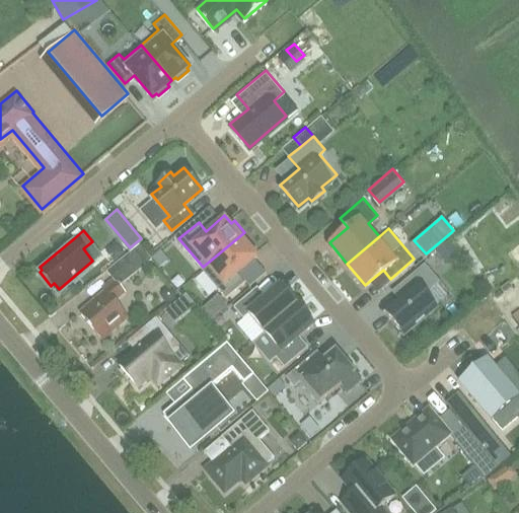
[(226,295),(245,279),(238,270),(256,254),(250,246),(253,243),(244,232),(203,267),(226,295)]
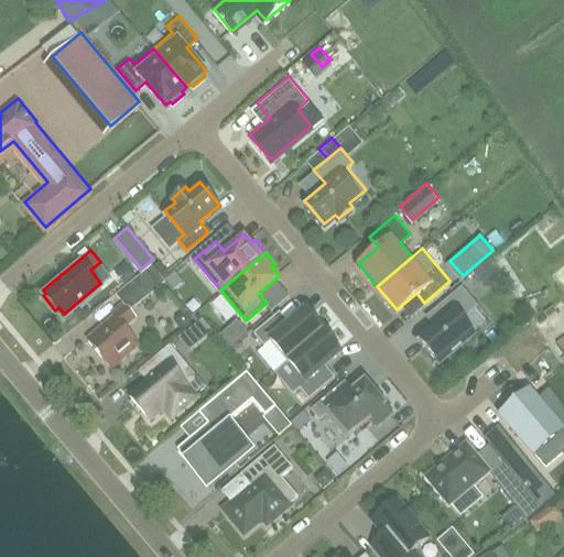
[(152,261),(117,291),(122,298),(111,307),(116,313),(88,335),(106,357),(109,353),(115,360),(139,339),(126,323),(137,313),(130,305),(164,277),(152,261)]
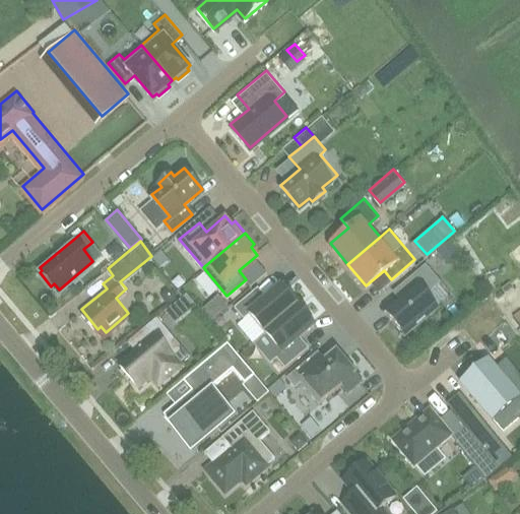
[(397,285),(404,295),(386,310),(404,331),(437,305),(426,291),(440,278),(426,261),(397,285)]
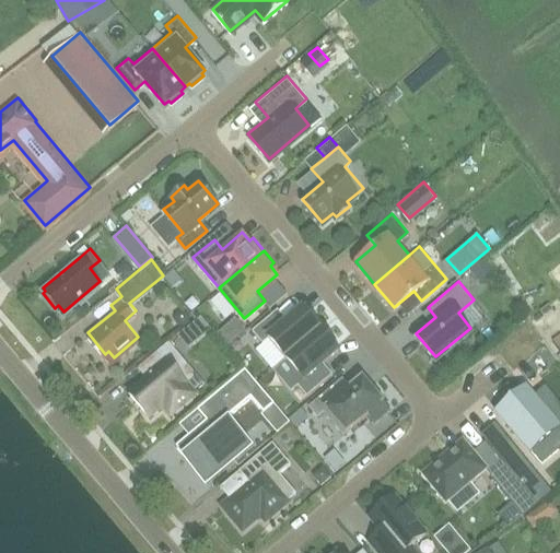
[(272,310),(253,327),(263,340),(255,345),(272,365),(284,354),(286,355),(321,326),(303,305),(288,317),(282,321),(272,310)]
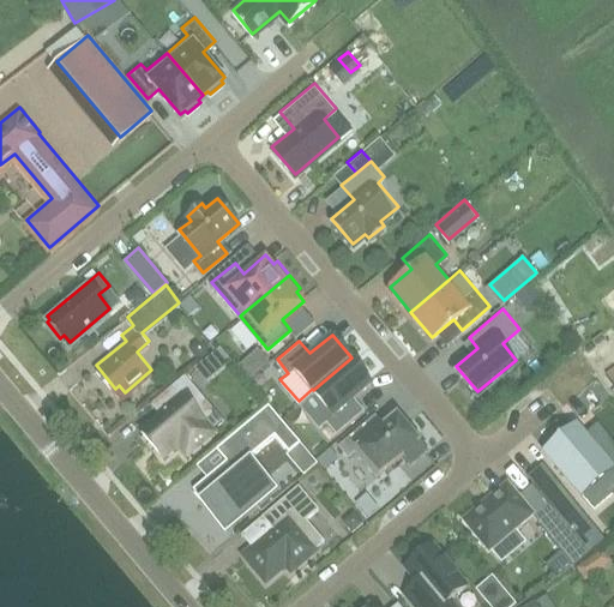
[(206,374),(230,355),(214,336),(210,340),(216,347),(217,349),(198,364),(206,374)]
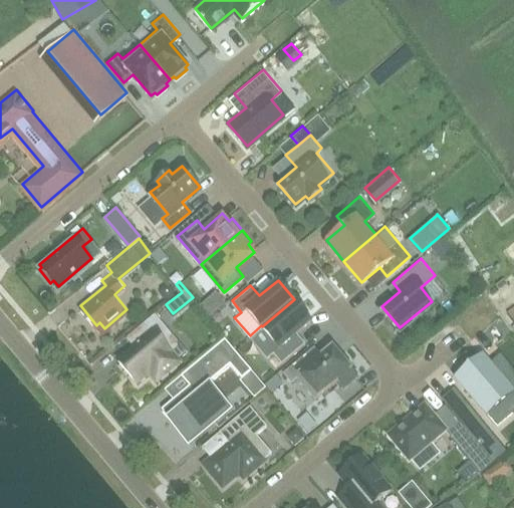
[(294,299),(262,326),(277,344),(272,349),(281,360),(300,344),(291,333),(310,318),(294,299)]
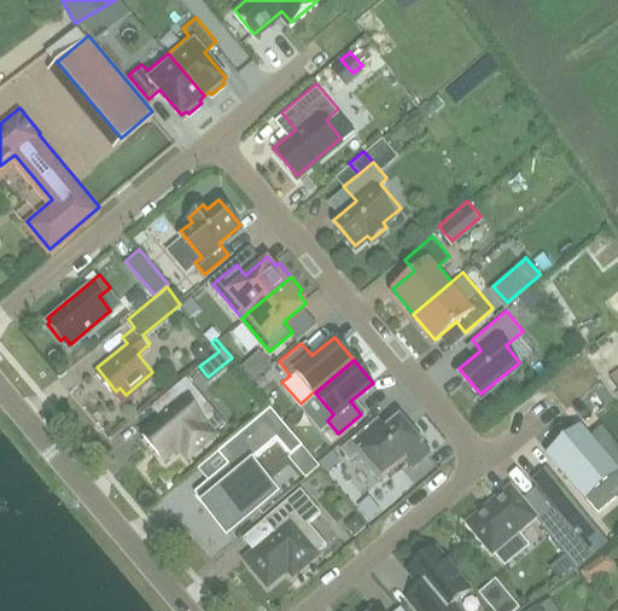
[(192,407),(205,396),(186,374),(173,385),(182,396),(141,430),(164,457),(180,443),(188,453),(214,432),(192,407)]
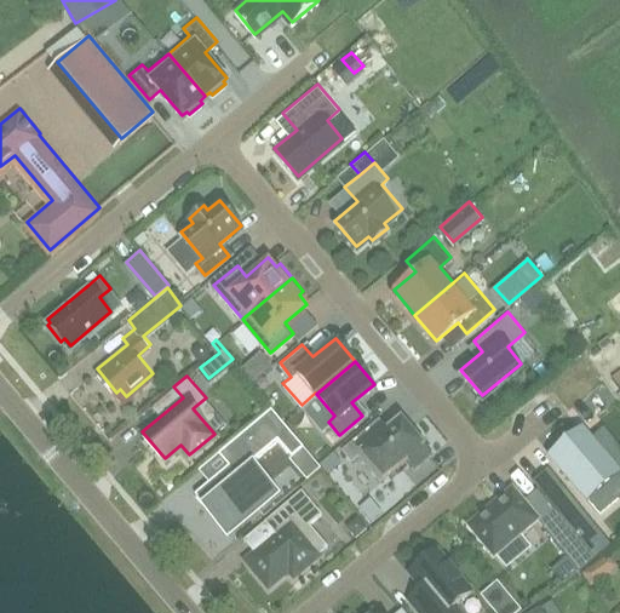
[(229,462),(195,491),(218,519),(236,503),(246,515),(248,514),(245,509),(271,486),(250,459),(277,436),(292,453),(303,444),(271,405),(218,450),(229,462)]
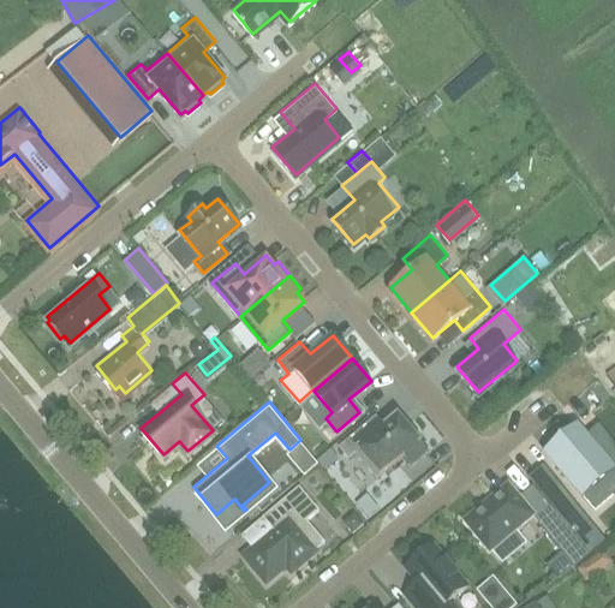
[(398,412),(386,423),(376,412),(339,442),(348,454),(356,448),(376,474),(404,451),(412,460),(427,447),(398,412)]
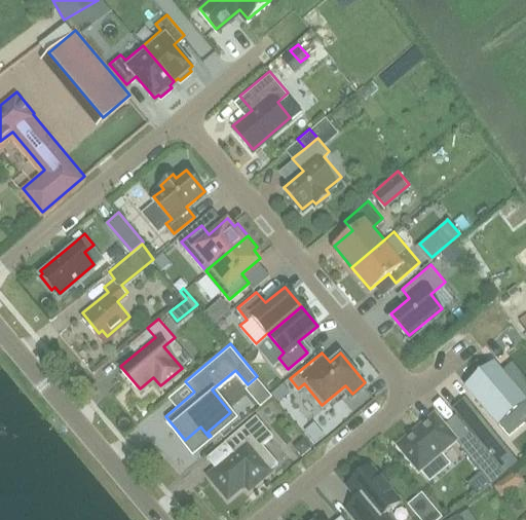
[(524,399),(496,365),(492,361),(466,382),(499,420),(524,399)]
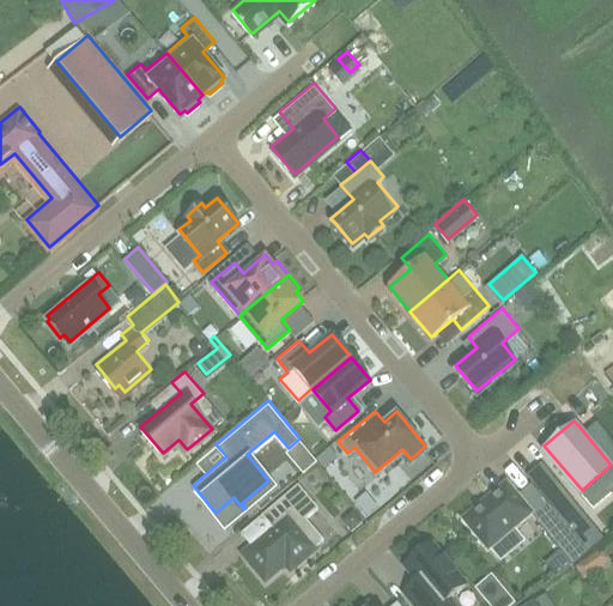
[(307,449),(297,459),(303,467),(314,458),(307,449)]
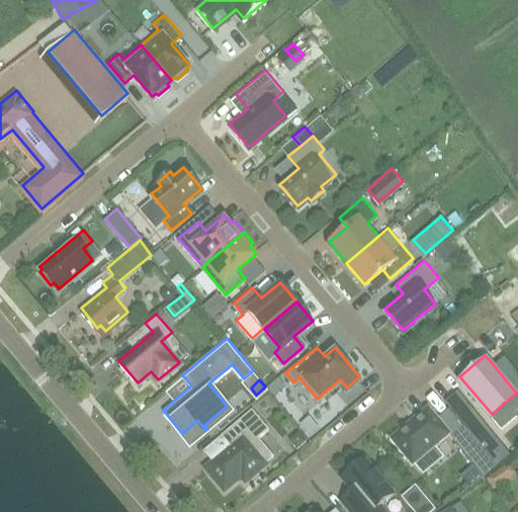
[(452,411),(466,427),(489,454),(502,443),(466,400),(452,411)]
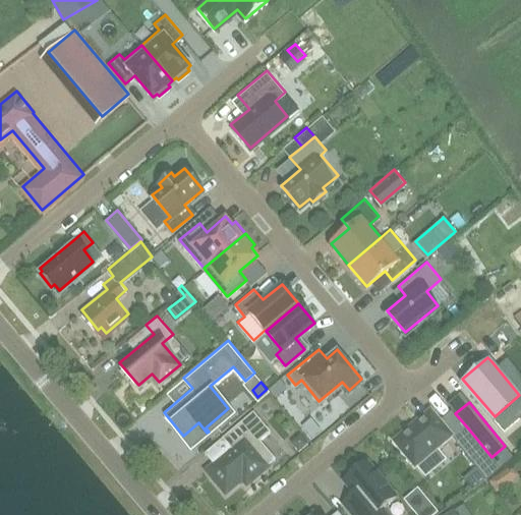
[(430,406),(393,438),(415,464),(452,433),(430,406)]
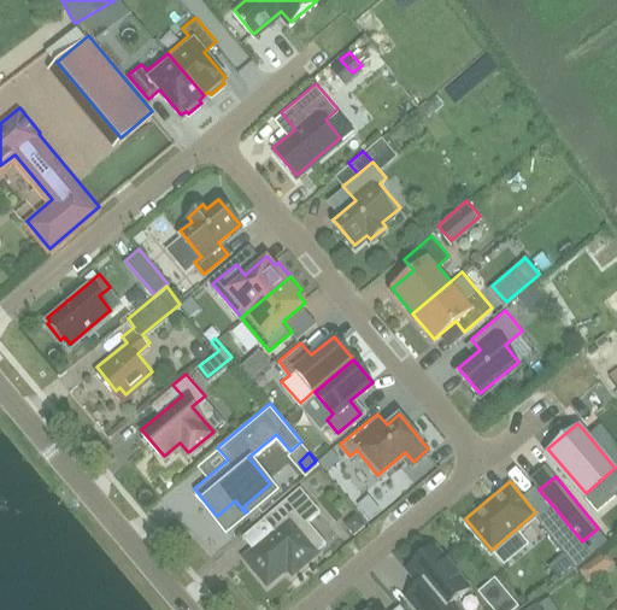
[(300,485),(264,515),(275,528),(246,553),(268,579),(287,563),(292,569),(312,551),(294,529),(319,508),(300,485)]
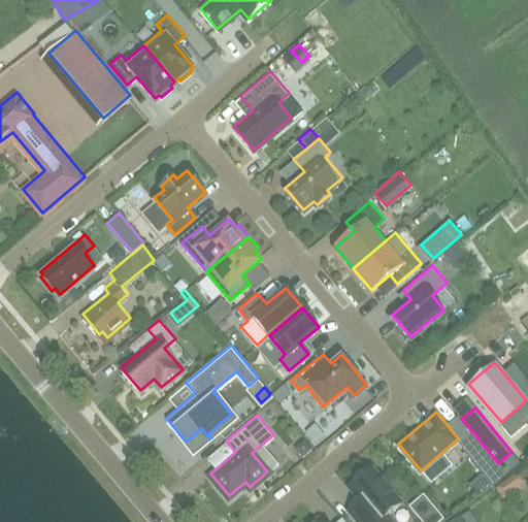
[(462,446),(488,477),(493,483),(505,472),(498,463),(475,435),(463,446),(462,446)]
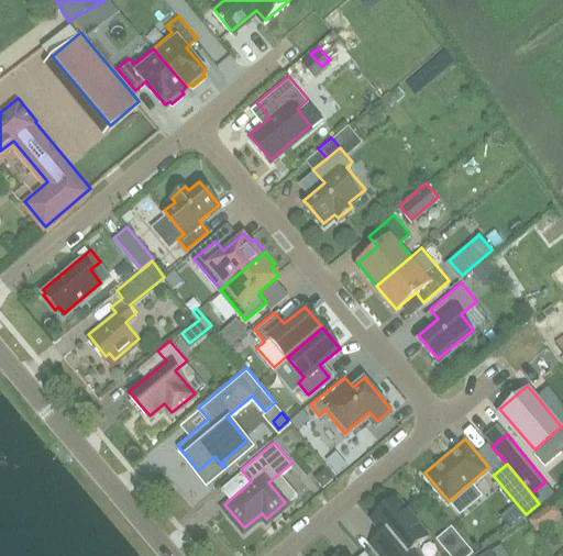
[(430,532),(398,495),(374,514),(385,527),(373,538),(388,555),(424,555),(415,544),(430,532)]
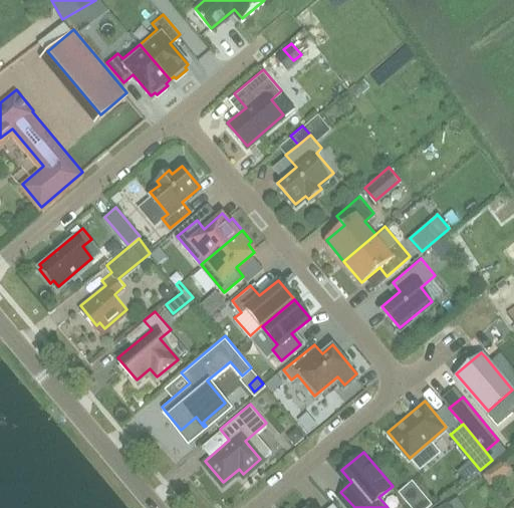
[(491,484),(513,468),(506,458),(484,474),(491,484)]
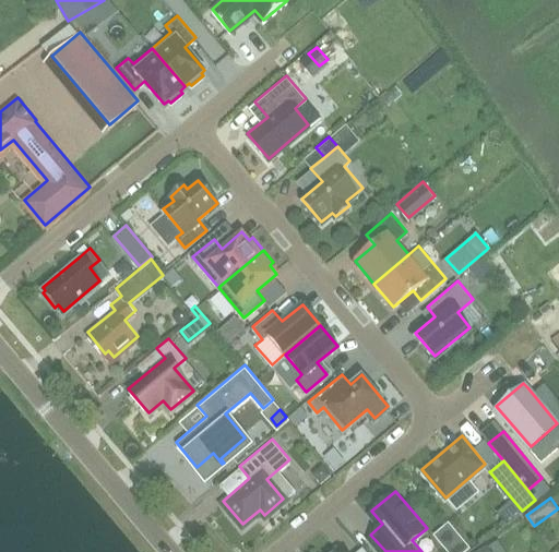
[(462,537),(447,549),(449,551),(461,551),(468,546),(462,537)]
